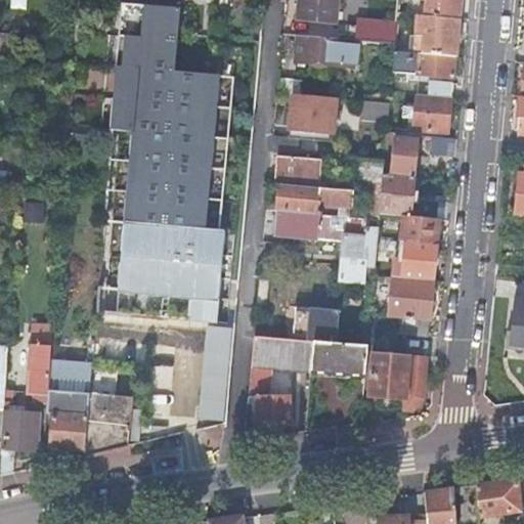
[(343,0),(298,0),(299,1),(297,19),(328,24),(329,8),(335,8),(336,1),(343,1),(343,0)]
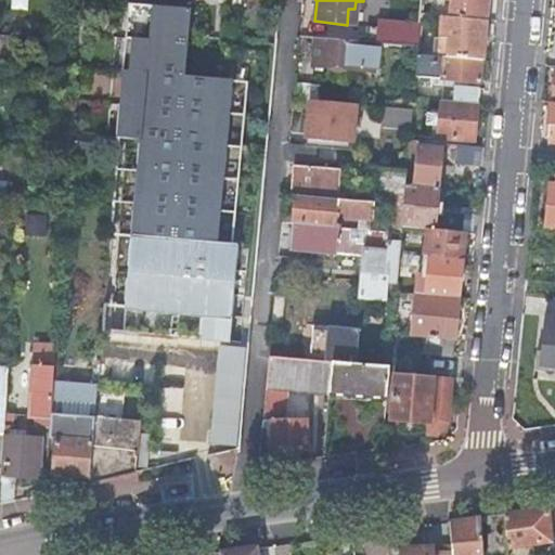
[(451,16),(485,20),(486,0),(444,0),(446,0),(452,1),(451,16)]
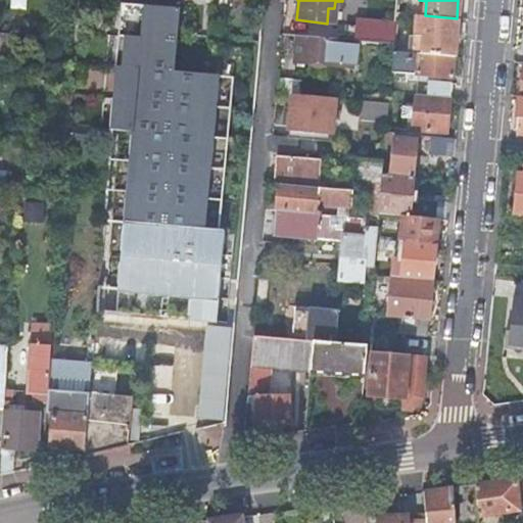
[(164,328),(216,332),(219,299),(224,232),(203,231),(217,76),(173,72),(178,9),(119,4),(108,130),(130,132),(116,291),(114,323),(164,328)]
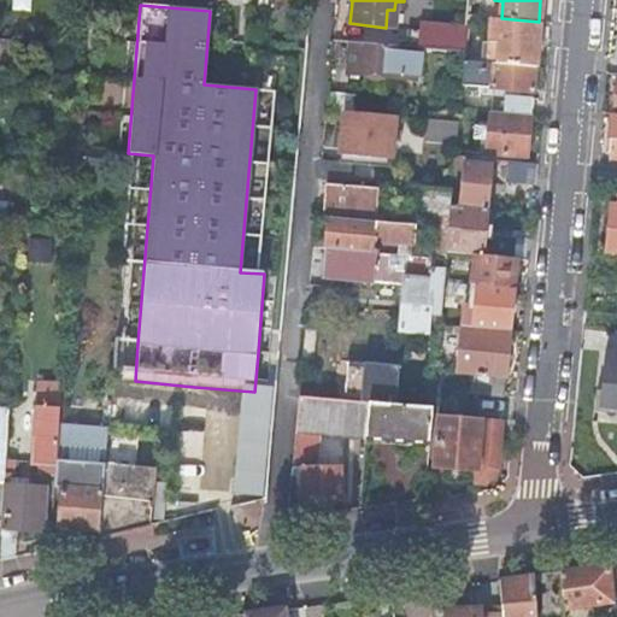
[(538,45),(539,22),(501,18),(491,17),(488,42),(498,43),(497,65),(535,69),(538,45)]
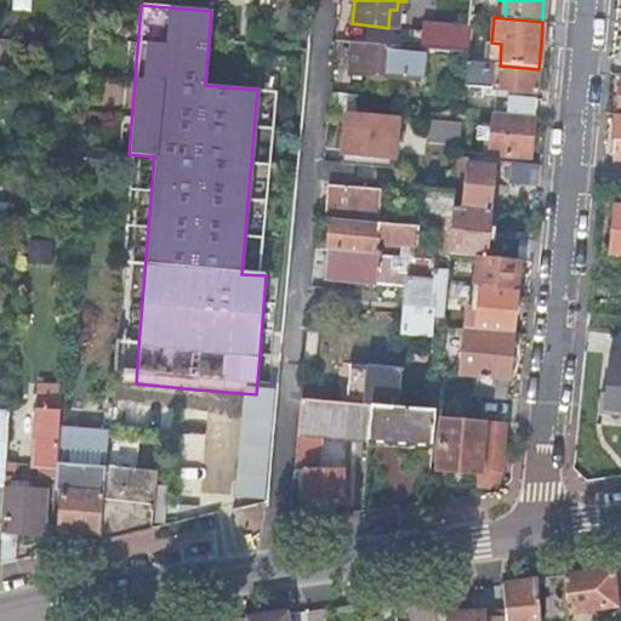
[(461,53),(467,53),(469,28),(425,23),(421,50),(461,53)]
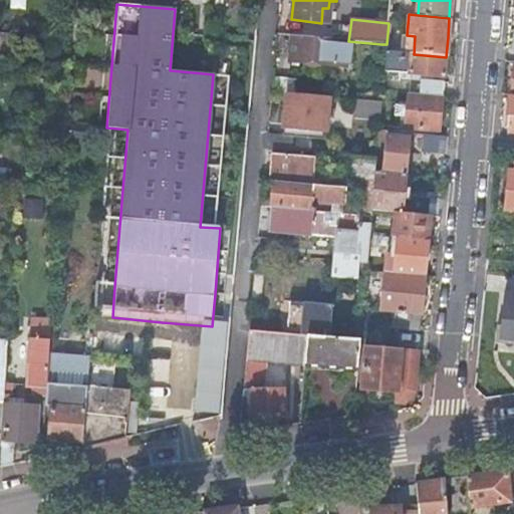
[(346,65),(348,41),(292,35),(291,48),(289,60),(346,65)]
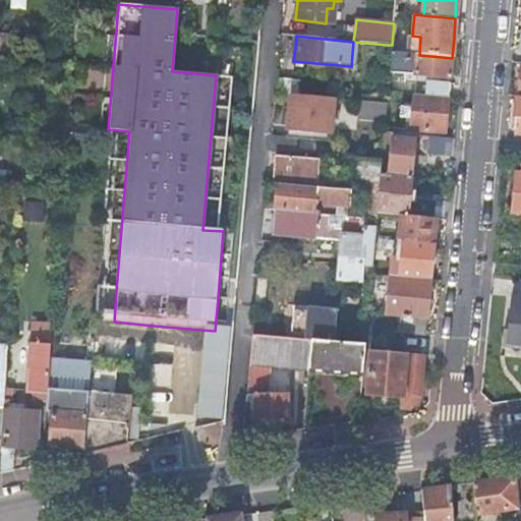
[(14,44),(5,43),(4,59),(13,60),(14,44)]
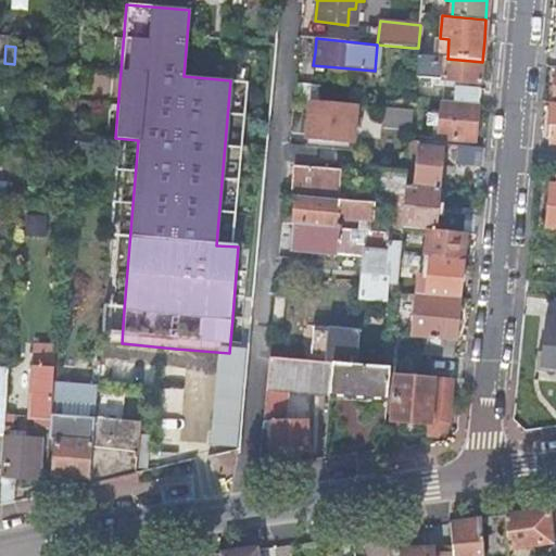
[(481,72),(482,62),(447,59),(417,55),(416,76),(481,83),(481,72)]
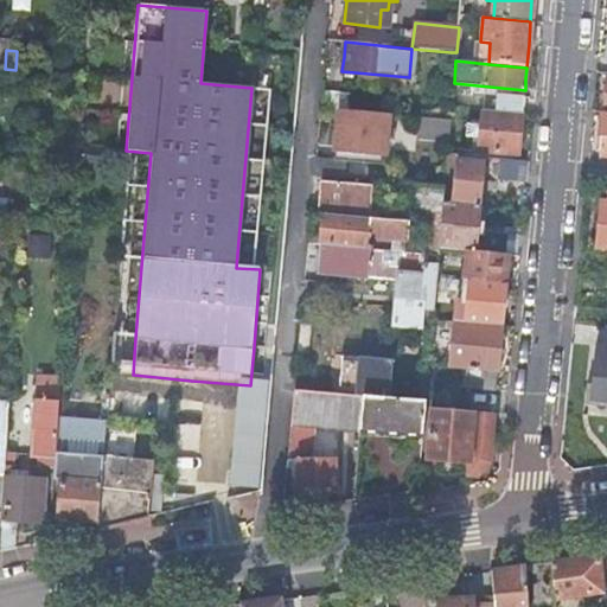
[(320,108),(338,109),(349,110),(350,94),(323,90),(320,108)]
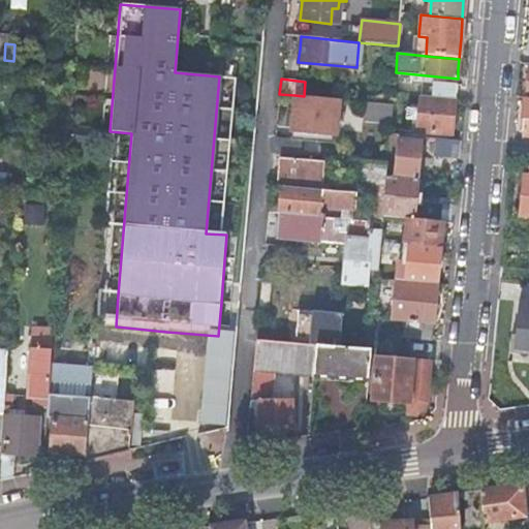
[(432,97),(456,99),(457,84),(434,82),(432,97)]
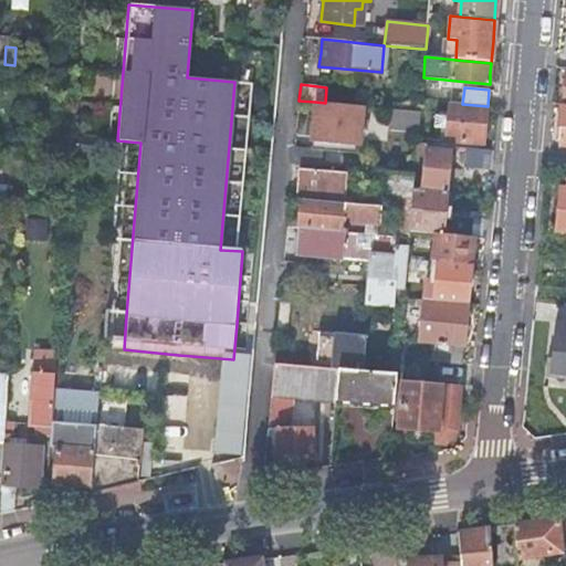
[(360,139),(363,106),(325,103),(315,102),(314,119),(312,136),(313,136),(312,142),(338,144),(339,138),(360,139)]
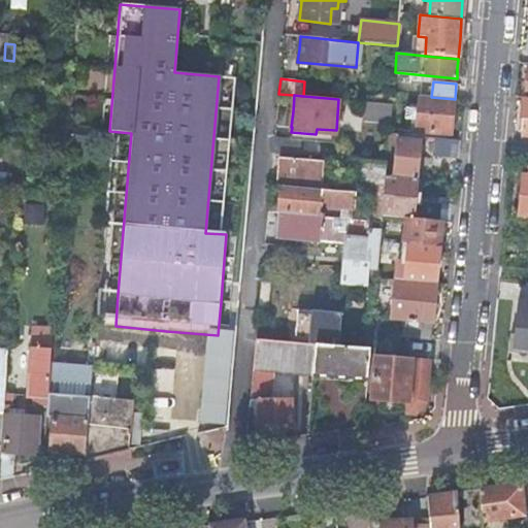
[(453,117),(455,99),(431,97),(422,96),(419,131),(452,135),(453,117)]
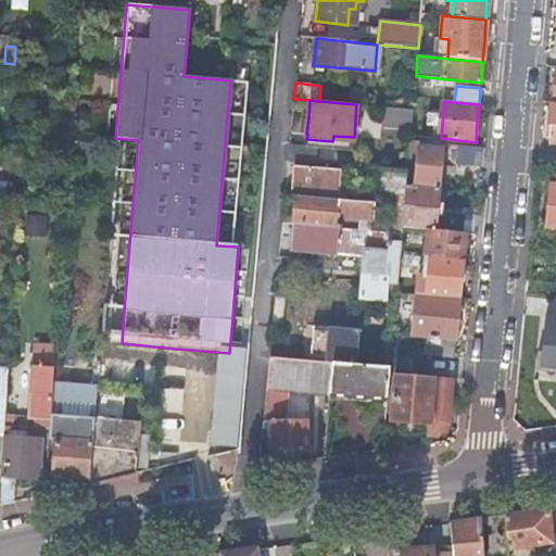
[(413,110),(386,108),(383,125),(411,127),(413,110)]
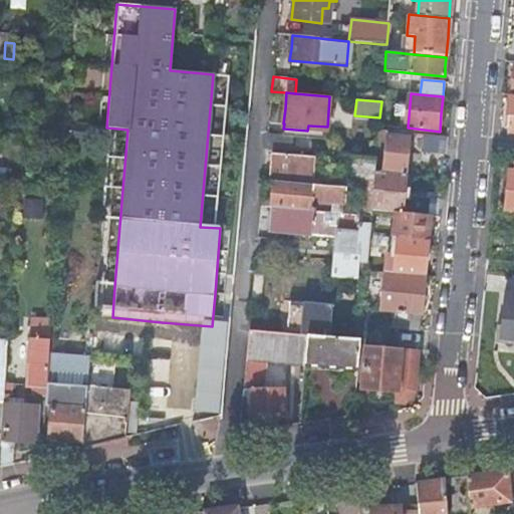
[(307,131),(283,129),(283,135),(292,136),(292,137),(326,140),(327,126),(308,125),(307,131)]
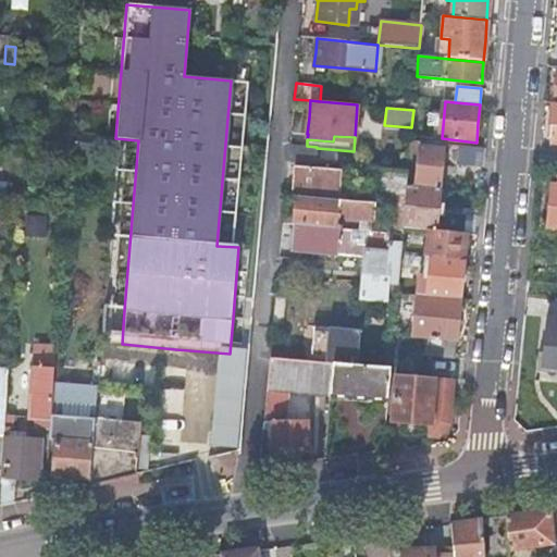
[(291,144),(288,161),(316,163),(317,148),(317,147),(307,146),(291,144)]
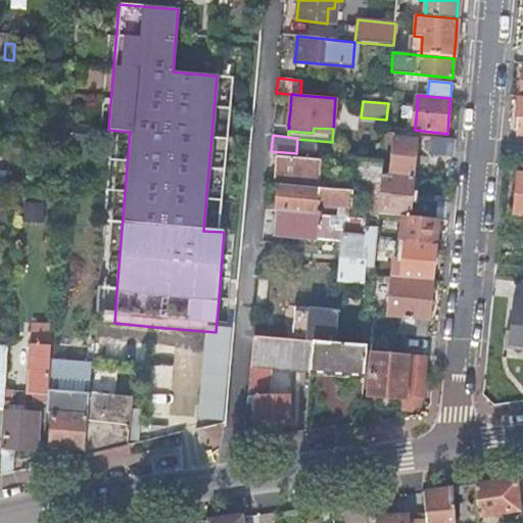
[(384,174),(414,177),(415,158),(417,139),(394,136),(393,145),(384,144),(383,161),(383,162),(385,162),(384,174)]
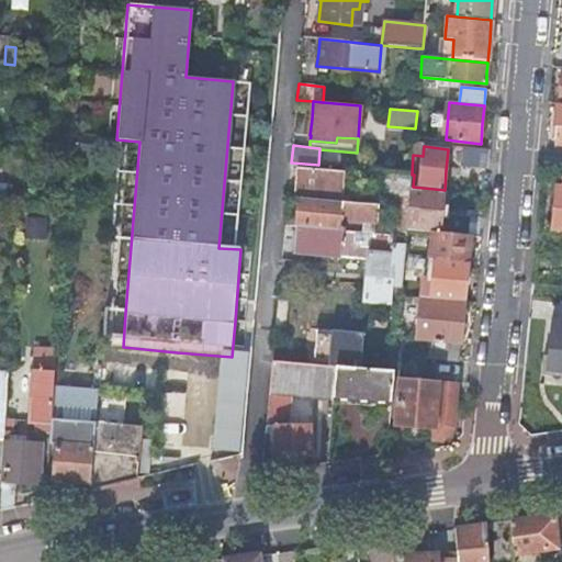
[(487,169),(490,150),(462,147),(461,166),(487,169)]
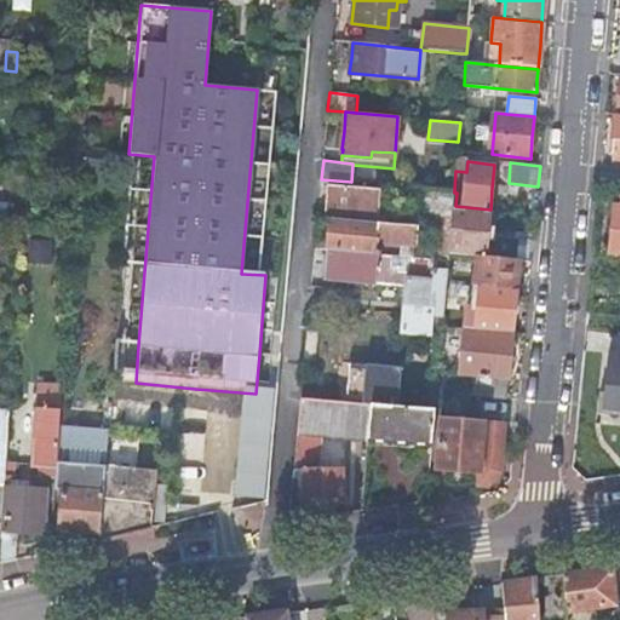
[(328,202),(327,218),(374,223),(377,189),(329,185),(328,202)]
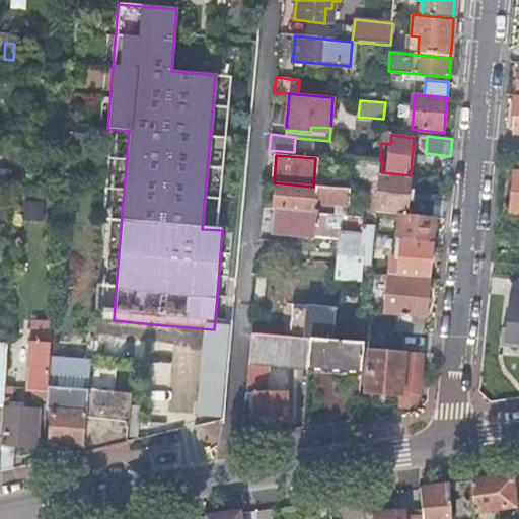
[(355,158),(353,179),(366,180),(368,159),(355,158)]
